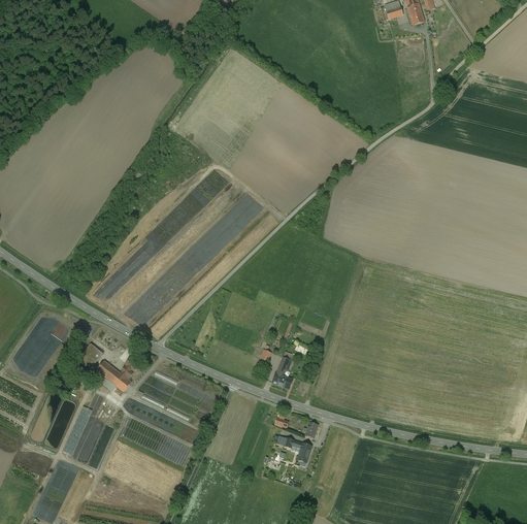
[(407,0),(414,23),(425,19),(419,0),(407,0)]
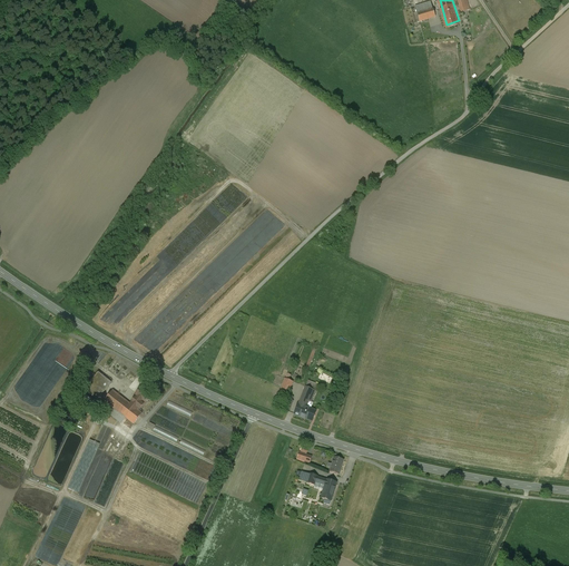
[(433,5),(418,9),(421,18),(437,13),(433,5)]
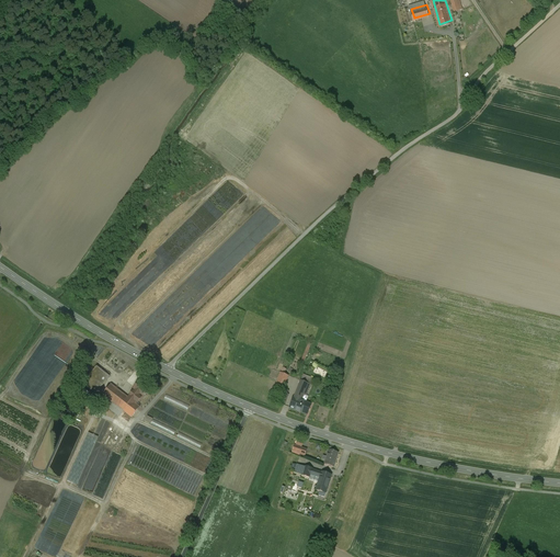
[(156,315),(139,331),(148,341),(159,330),(158,328),(149,337),(146,333),(156,322),(155,321),(158,318),(156,315)]
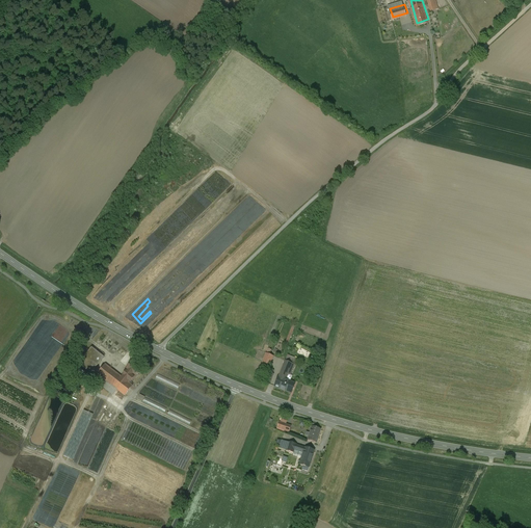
[(93,343),(79,360),(91,370),(105,353),(93,343)]
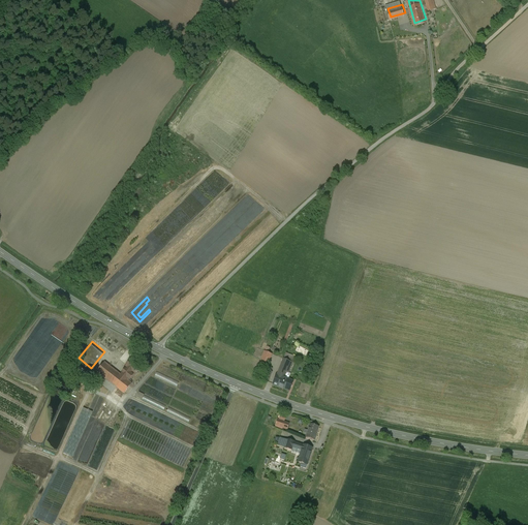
[(273,350),(266,347),(261,360),(268,362),(273,350)]
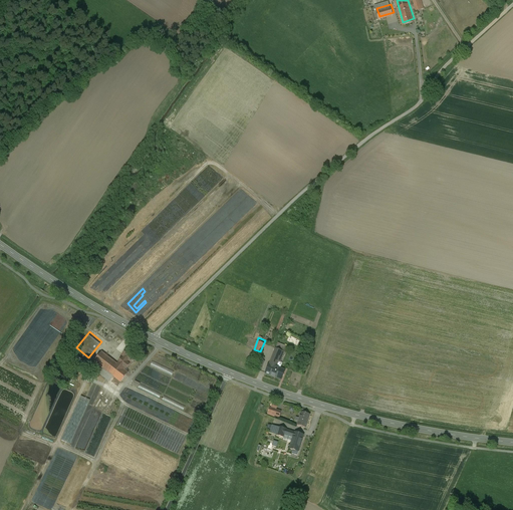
[(287,342),(278,339),(276,344),(285,348),(287,342)]
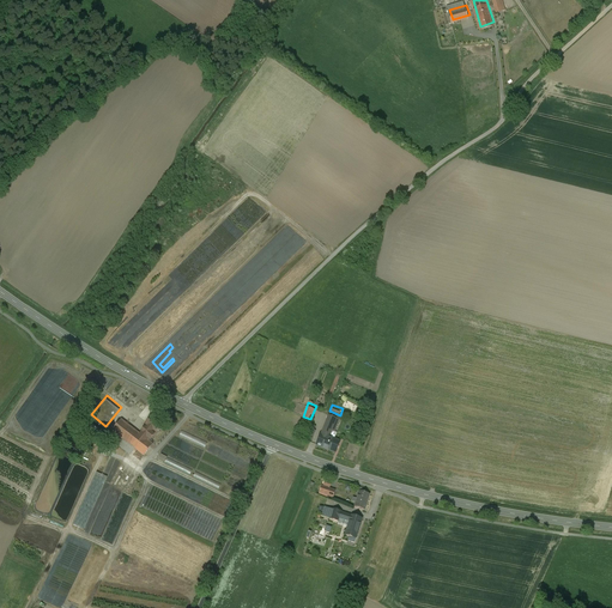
[(340,415),(329,411),(322,430),(331,433),(333,427),(335,427),(340,415)]
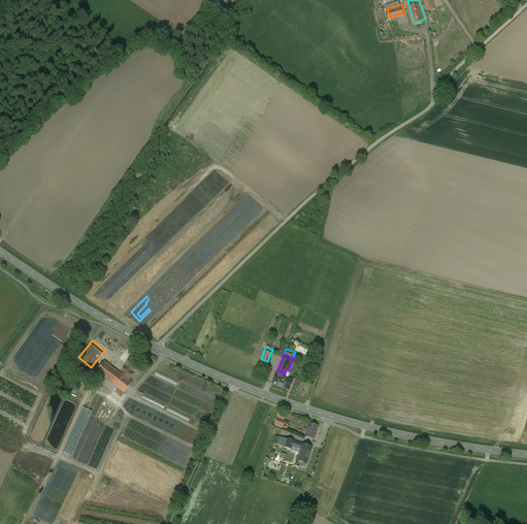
[(141,362),(132,355),(126,362),(127,363),(131,366),(133,368),(135,369),(138,366),(139,367),(142,364),(141,363),(141,362)]
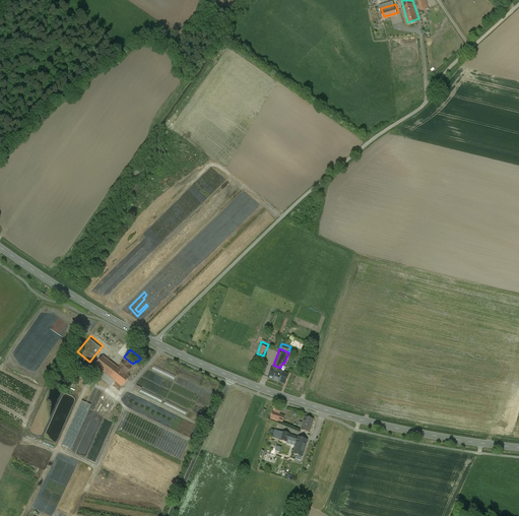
[(120,365),(104,352),(95,362),(115,377),(123,368),(120,365)]
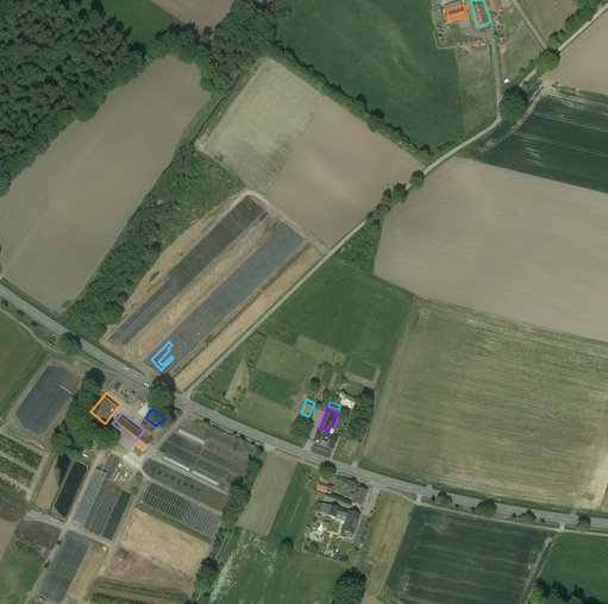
[(151,422),(146,419),(140,427),(144,431),(145,431),(151,422)]
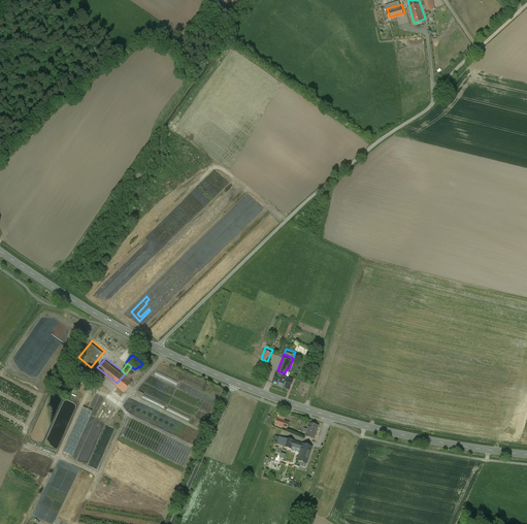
[(133,368),(131,366),(126,373),(128,375),(129,373),(131,374),(134,370),(132,369),(133,368)]
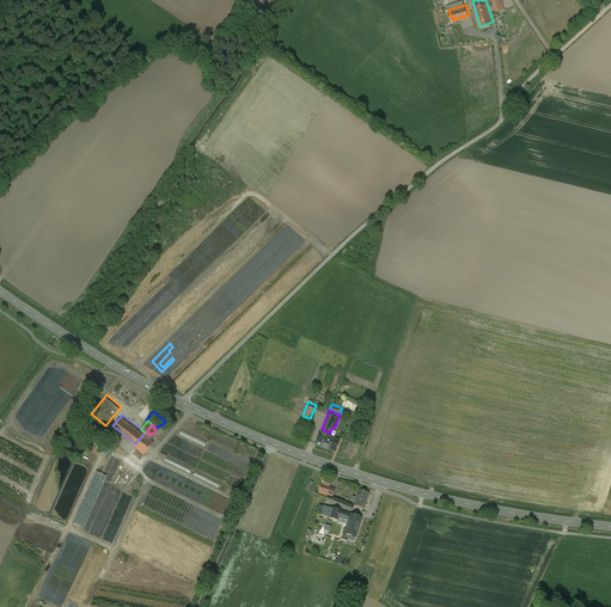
[(135,443),(112,425),(108,431),(132,449),(135,443)]
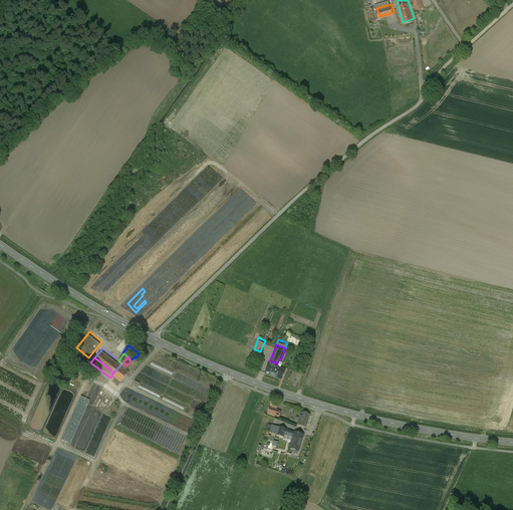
[(175,367),(154,357),(152,362),(173,371),(175,367)]
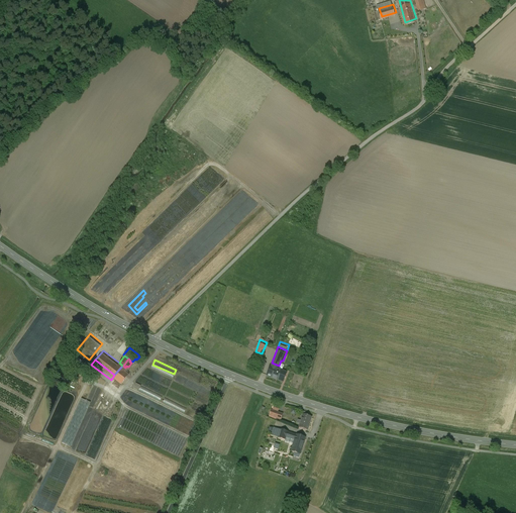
[(272,363),(268,372),(284,379),(288,369),(279,366),(272,363)]
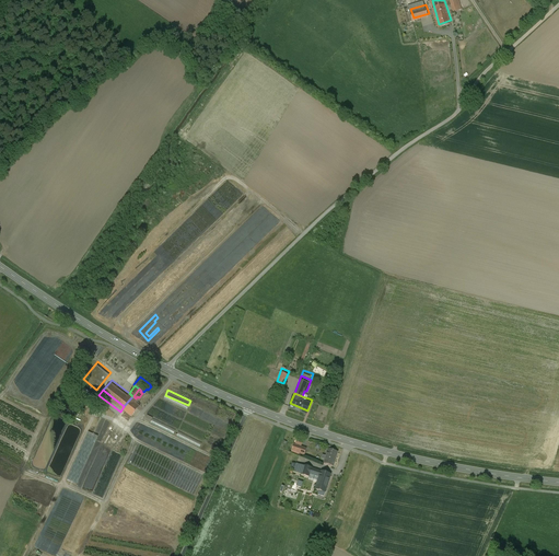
[(134,396),(132,396),(124,406),(132,413),(140,402),(136,398),(134,396)]
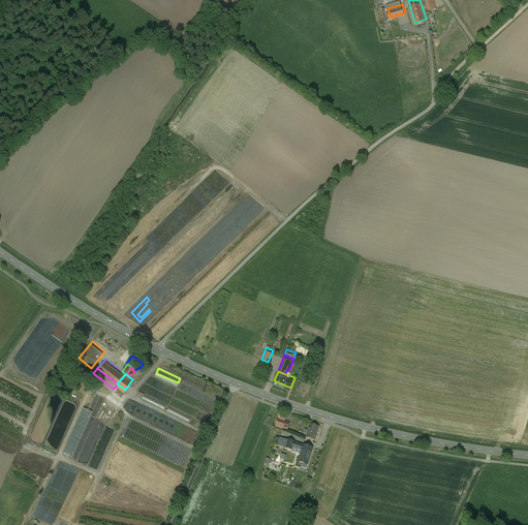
[(166,402),(145,392),(143,396),(164,406),(166,402)]
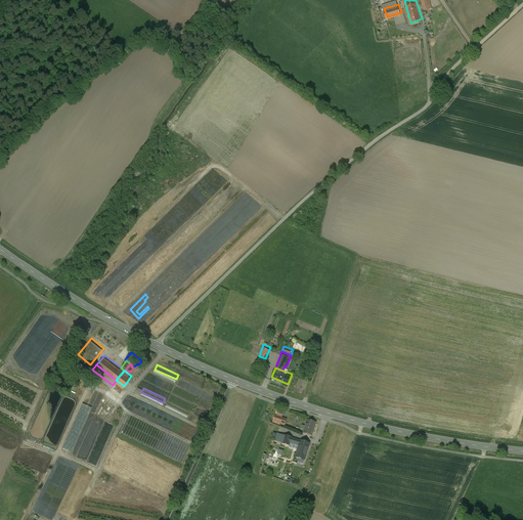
[(92,404),(84,400),(63,445),(73,448),(92,404)]
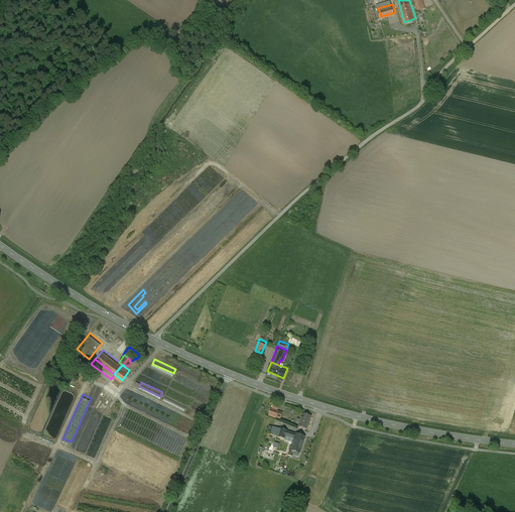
[(186,404),(165,394),(163,398),(184,408),(186,404)]
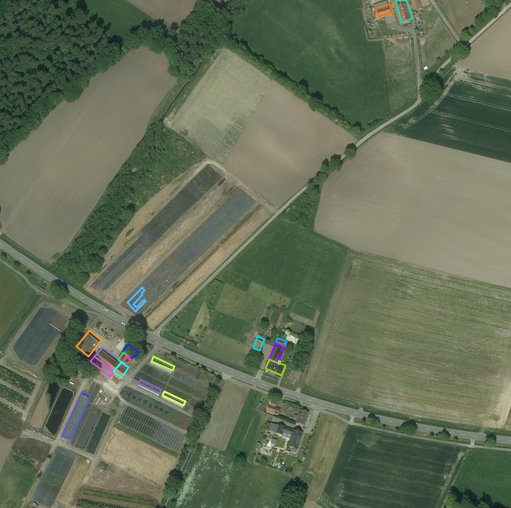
[(271,403),(269,402),(268,407),(274,410),(275,410),(279,412),(281,406),(276,404),(271,403)]
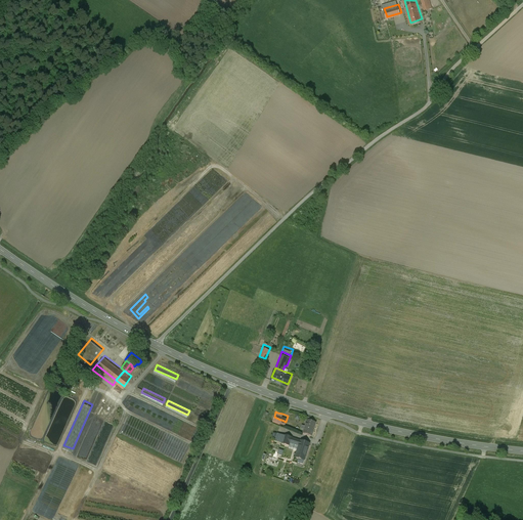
[(316,419),(308,416),(306,423),(303,422),(302,425),(305,426),(304,430),(308,431),(309,432),(309,431),(312,432),(316,419)]
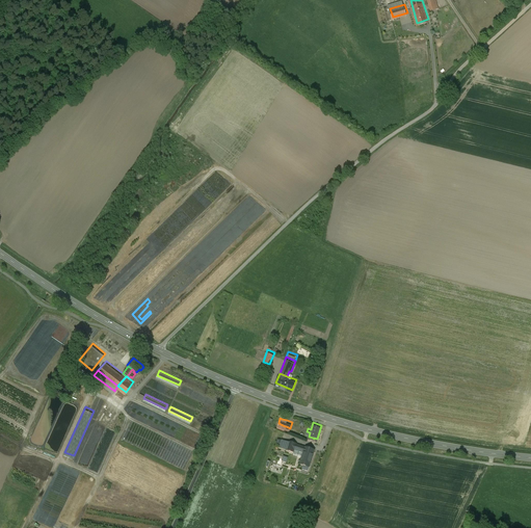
[(297,441),(290,439),(287,446),(294,449),(295,447),(297,441)]
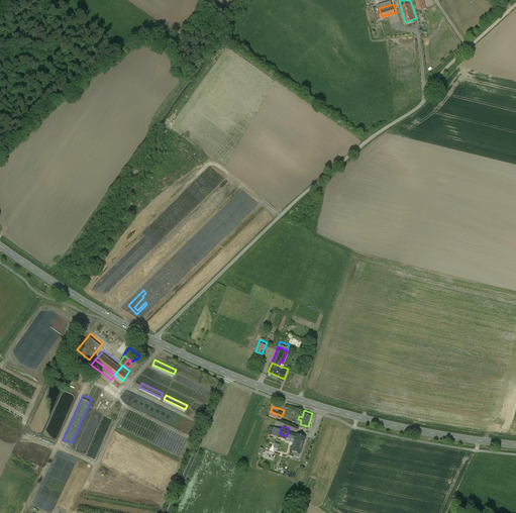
[(297,431),(289,428),(287,434),(296,436),(297,431)]
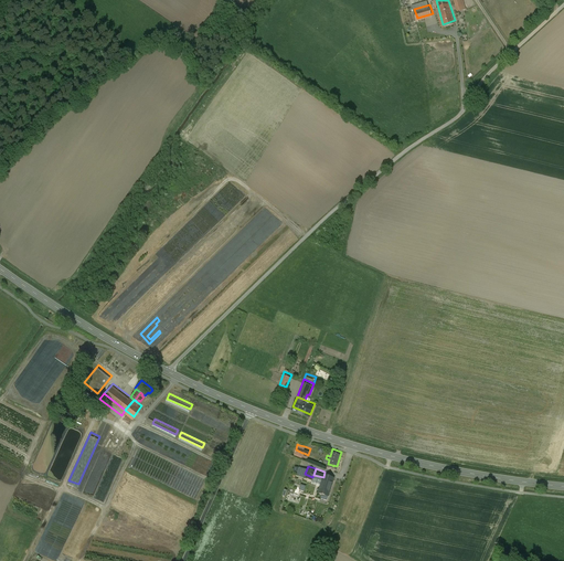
[(334,474),(325,472),(323,477),(323,478),(319,489),(322,490),(329,493),(331,487),(330,487),(334,474)]
